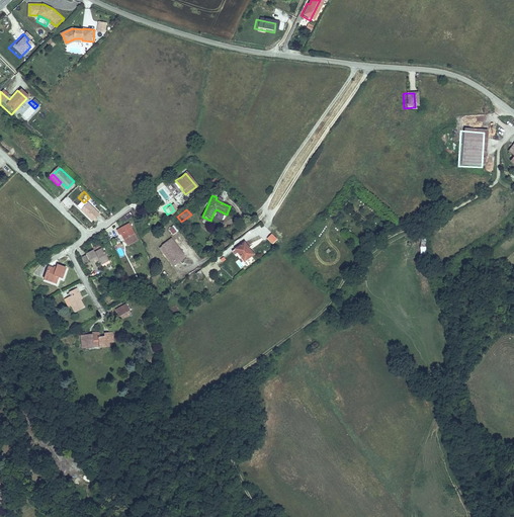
[(98,217),(101,221),(108,216),(106,211),(98,217)]
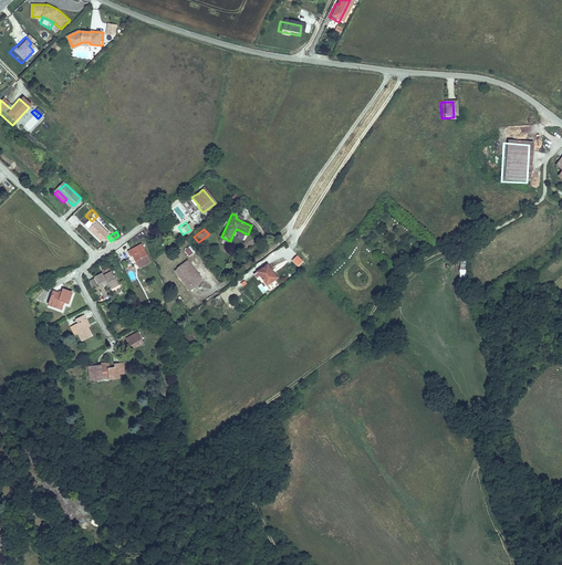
[(132,254),(137,263),(139,267),(151,260),(141,243),(127,251),(129,255),(132,254)]
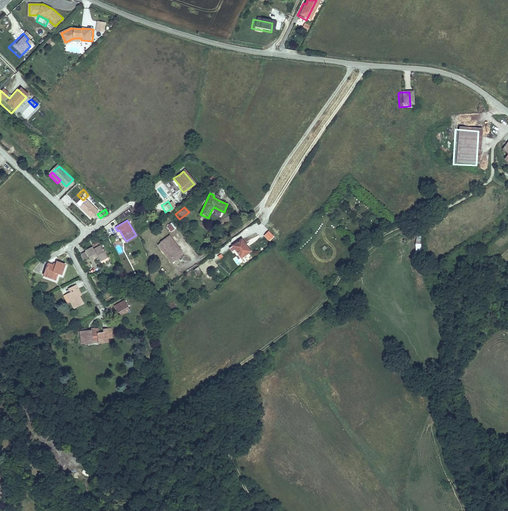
[(162,226),(167,233),(171,229),(166,223),(162,226)]
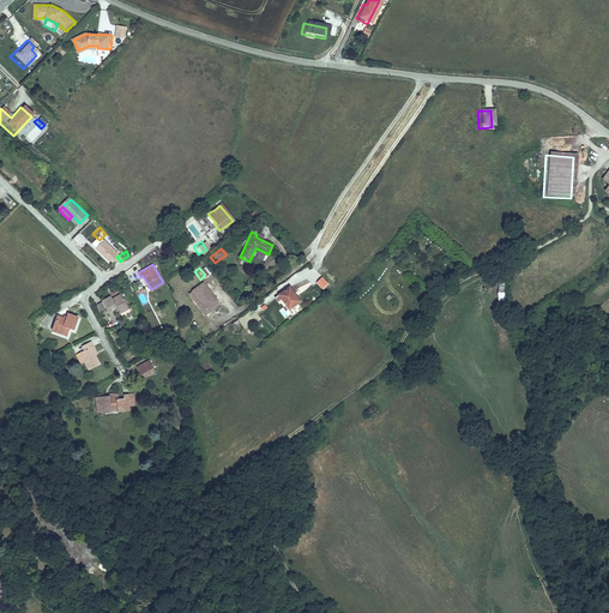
[(144,288),(149,286),(143,276),(140,277),(138,280),(144,288)]
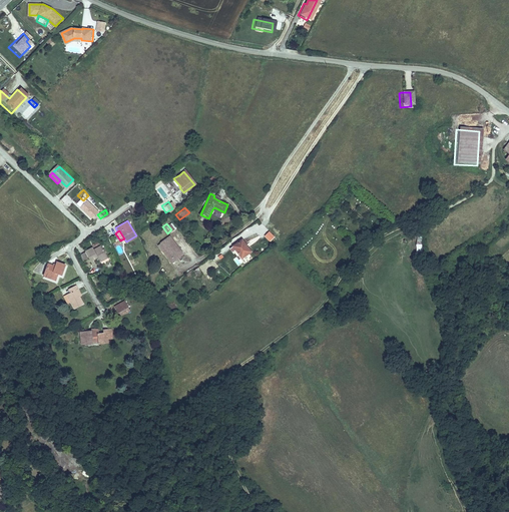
[(157,245),(172,264),(185,253),(170,235),(157,245)]
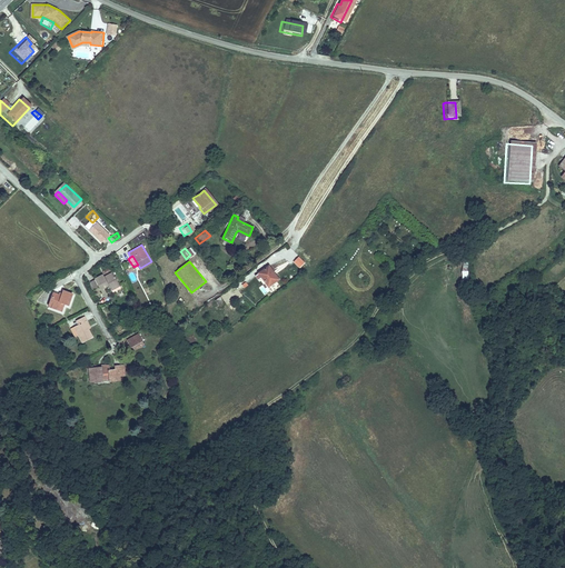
[(268,286),(275,281),(279,278),(268,265),(258,272),(268,286)]
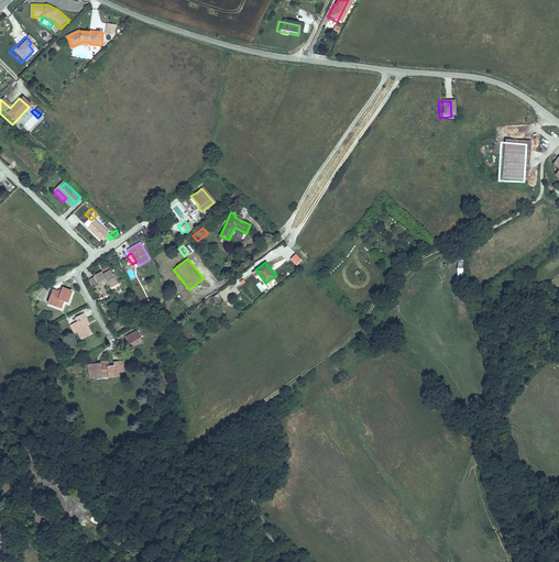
[(108,284),(109,285),(118,281),(111,270),(103,274),(101,272),(94,276),(99,288),(108,284)]
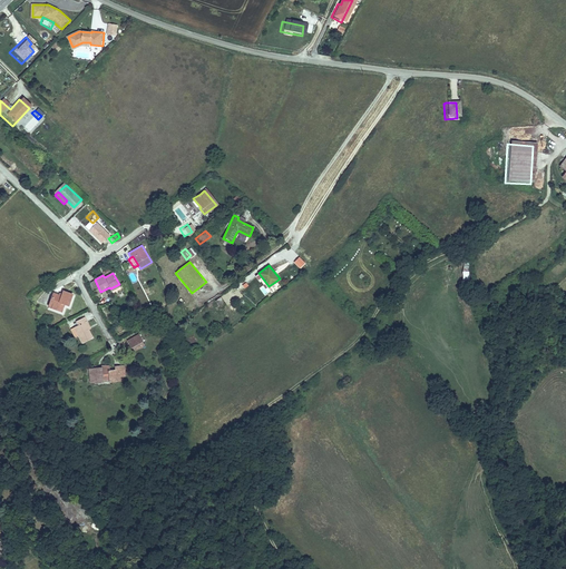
[(187,296),(192,293),(175,273),(171,276),(187,296)]
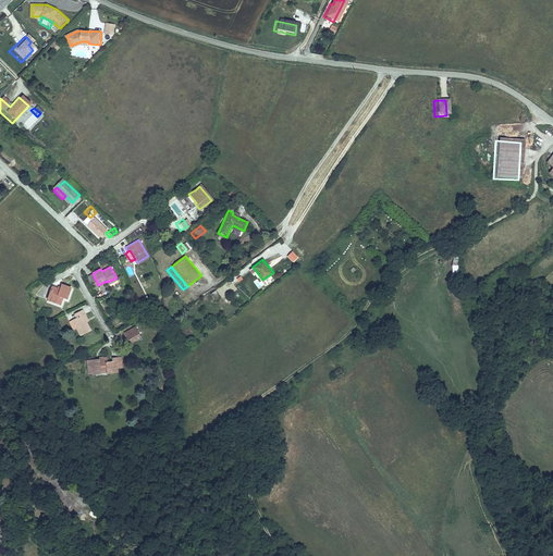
[(242,279),(236,272),(226,281),(232,286),(242,279)]
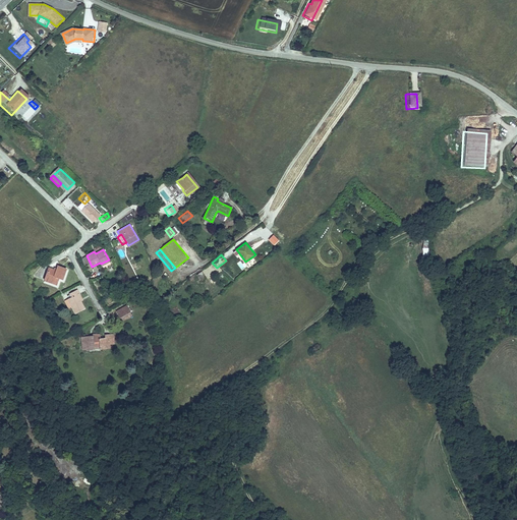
[(251,257),(245,262),(248,266),(254,262),(251,257)]
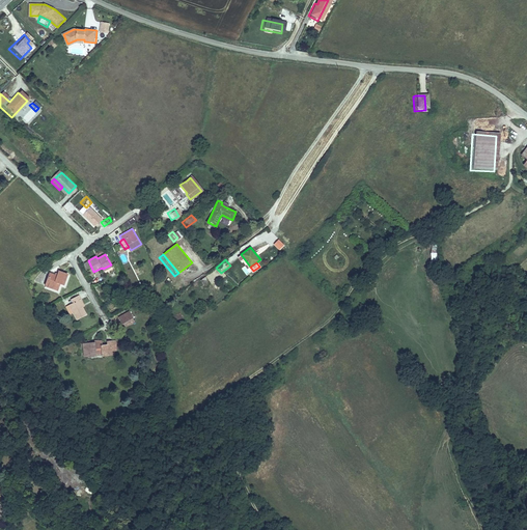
[(51,276),(47,287),(52,288),(52,291),(58,294),(60,286),(63,287),(67,277),(59,274),(57,278),(51,276)]
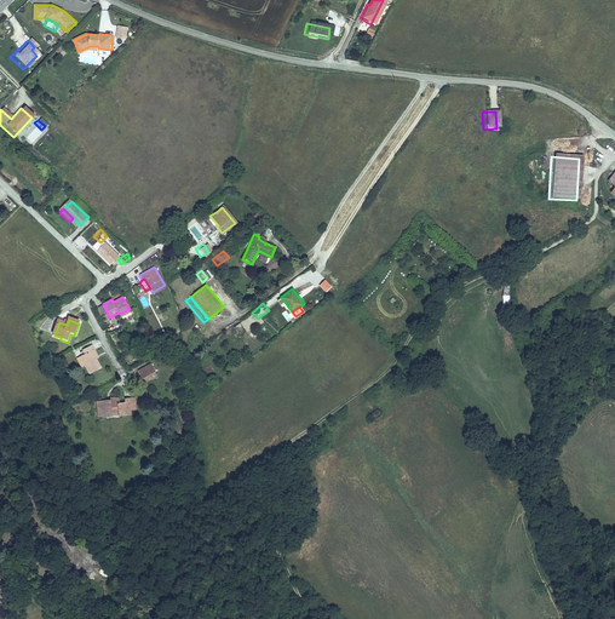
[(235,330),(241,337),(247,333),(241,325),(235,330)]
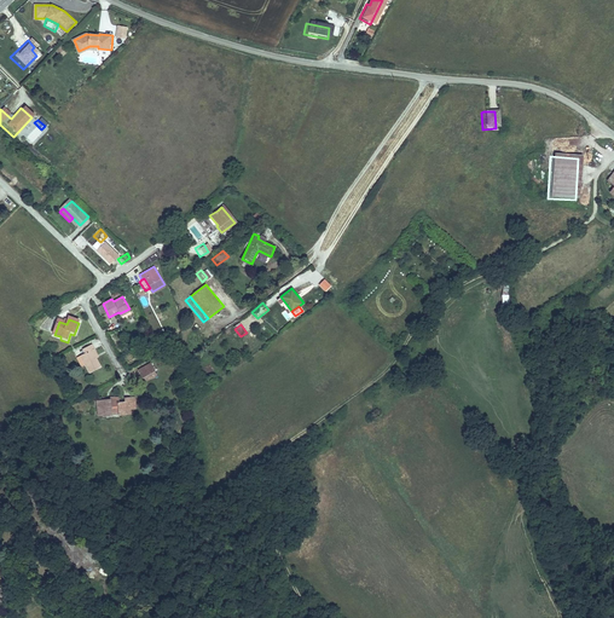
[(61,336),(54,335),(53,340),(70,346),(71,342),(68,342),(61,340),(61,336)]
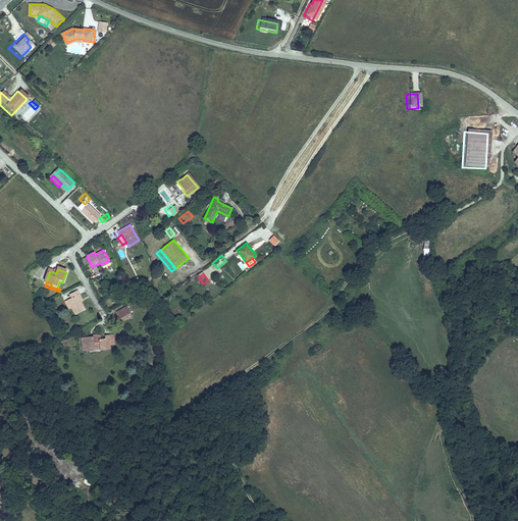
[(72,298),(68,300),(76,315),(86,309),(79,297),(81,296),(78,291),(70,294),(72,298)]
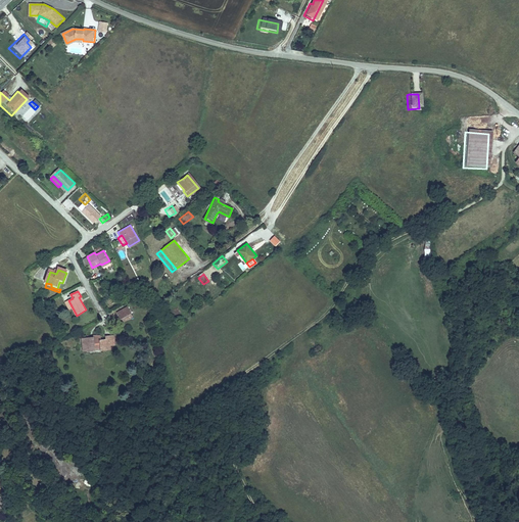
[(119,311),(122,318),(131,312),(127,305),(119,311)]
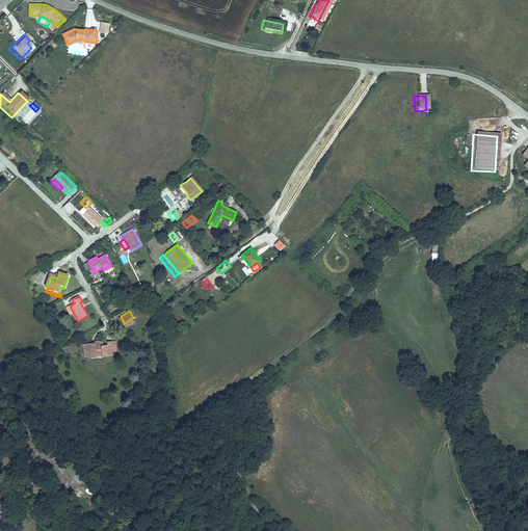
[(133,317),(124,323),(126,326),(135,320),(133,317)]
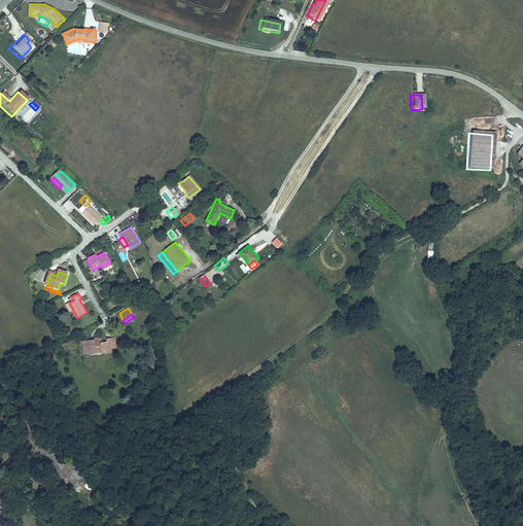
[(97,342),(86,343),(86,354),(91,353),(91,354),(98,354),(98,351),(104,351),(104,353),(114,353),(113,349),(117,348),(117,340),(109,340),(110,343),(104,344),(104,340),(97,341),(97,342)]
